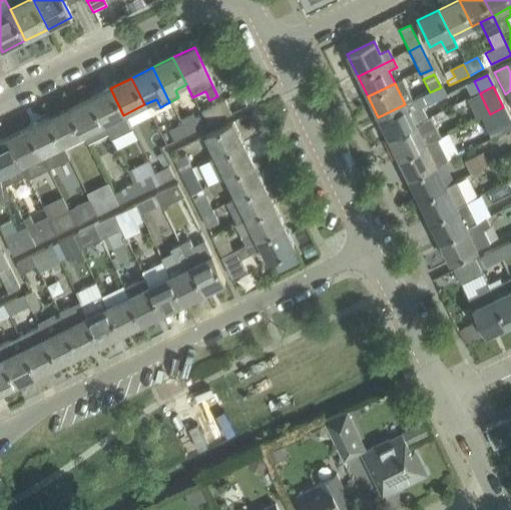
[(131,131),(123,115),(110,88),(90,98),(107,134),(111,141),(131,131)]
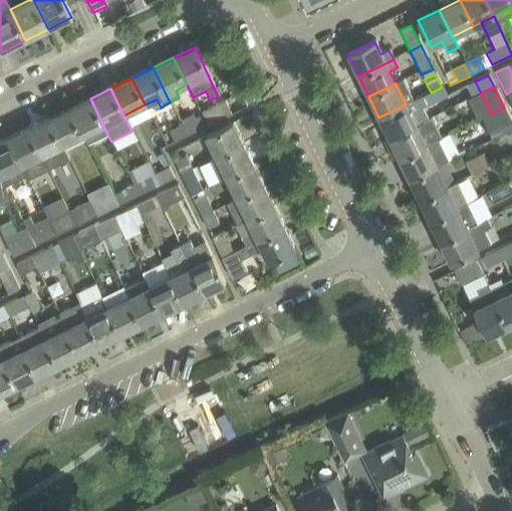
[(416,125),(427,118),(422,107),(427,105),(423,96),(406,104),(378,117),(389,139),(416,125)]
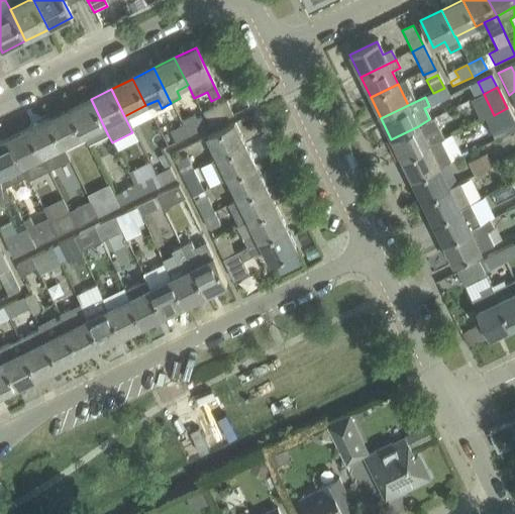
[(88,146),(108,135),(91,99),(70,109),(83,136),(88,146)]
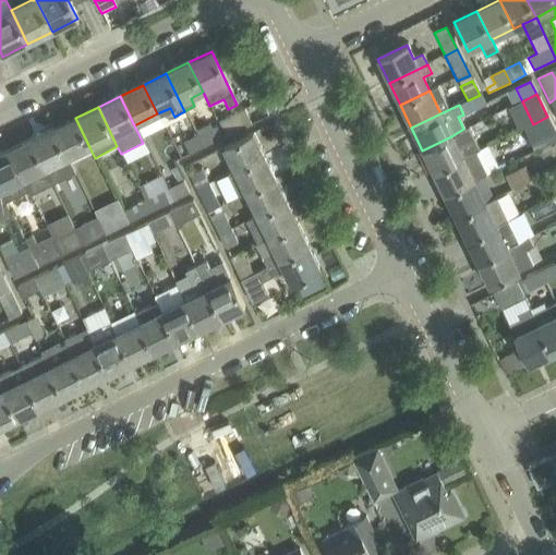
[(226,137),(251,125),(243,109),(218,122),(226,137)]
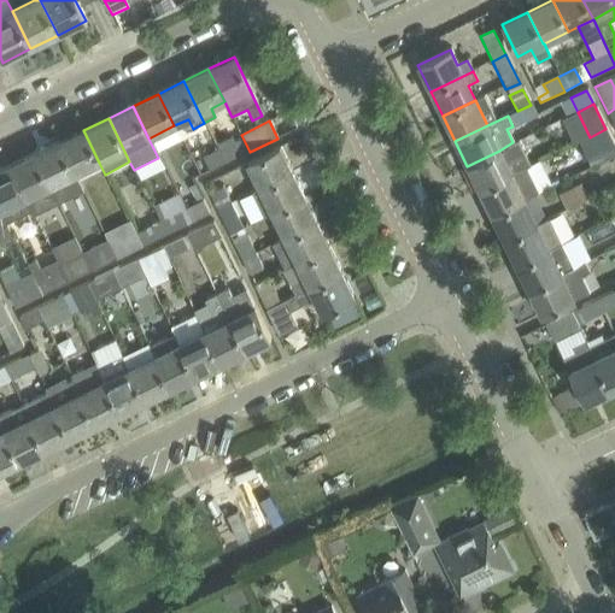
[(590,137),(598,154),(614,146),(605,129),(590,137)]
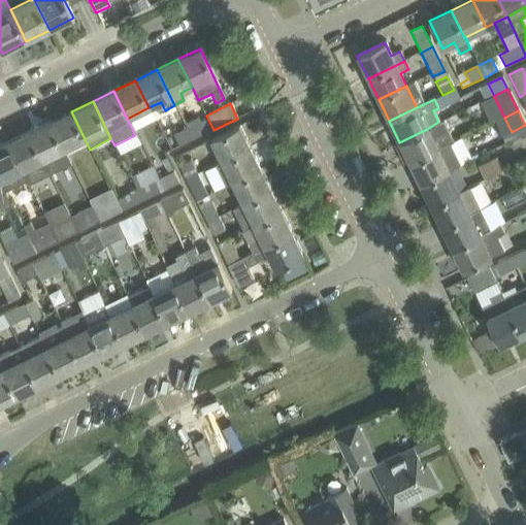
[(63,150),(85,139),(71,111),(50,122),(63,150)]
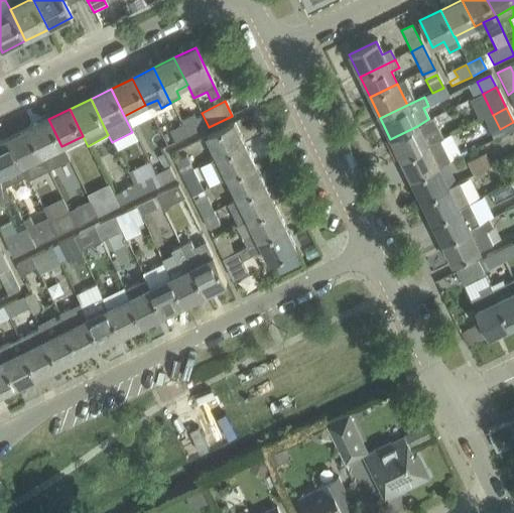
[(205,128),(199,117),(194,120),(191,116),(180,122),(187,137),(205,128)]
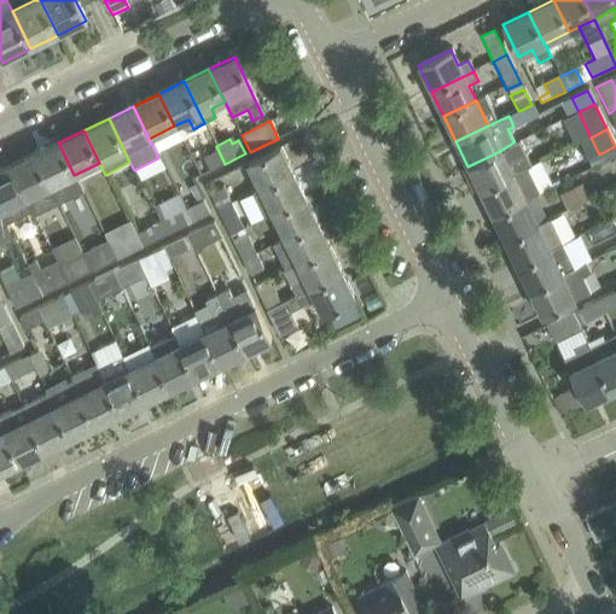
[(480,191),(526,169),(530,167),(518,141),(513,142),(500,151),(468,167),(480,191)]
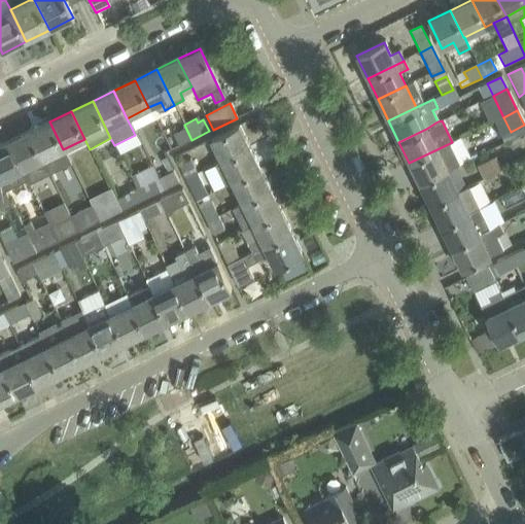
[(70,165),(63,149),(49,121),(28,132),(49,175),(70,165)]
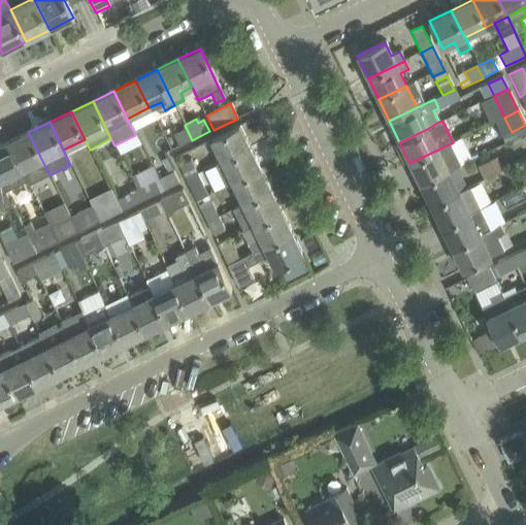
[(176,148),(192,140),(185,125),(185,126),(186,129),(171,136),(176,148)]
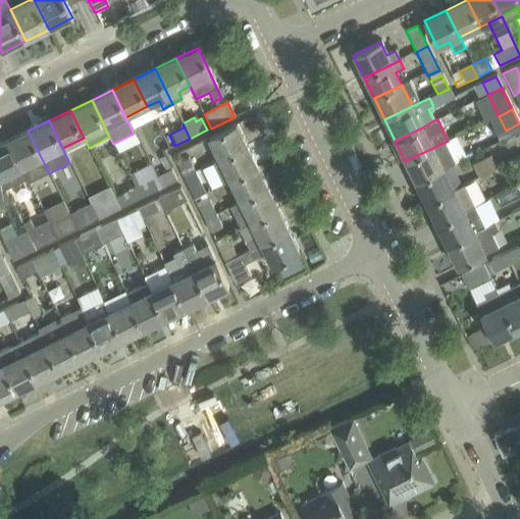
[(219,160),(247,147),(237,125),(209,139),(219,160)]
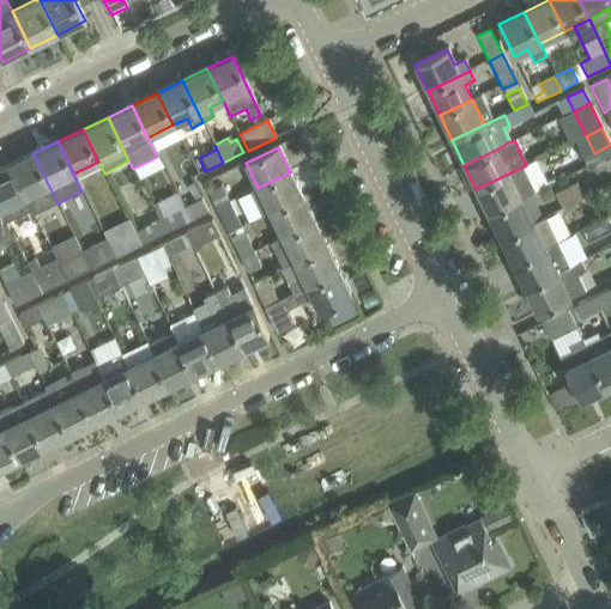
[(32,215),(58,203),(32,153),(8,166),(30,212),(32,215)]
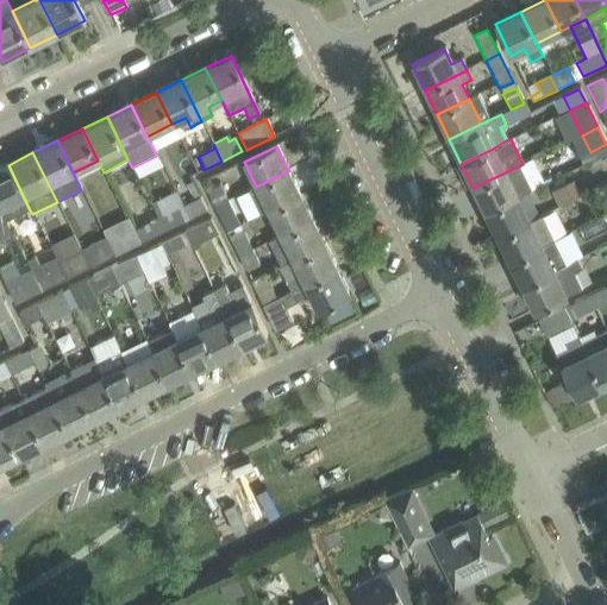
[(0,210),(6,222),(30,210),(8,165),(0,168),(0,210)]
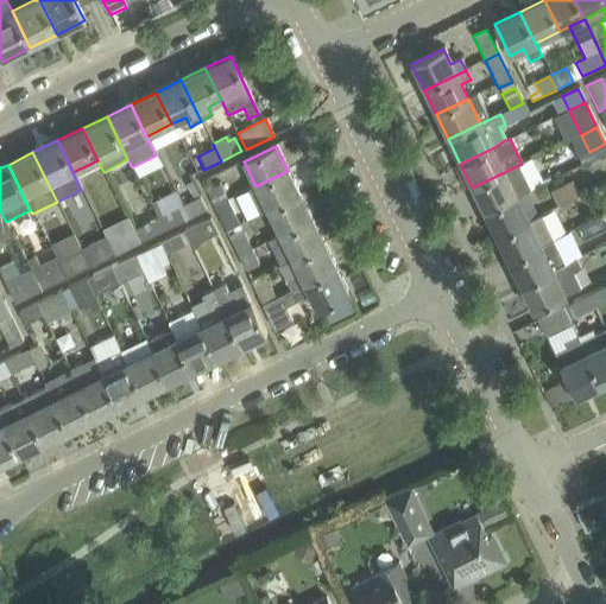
[(485,213),(516,197),(530,191),(517,166),(472,188),(485,213)]
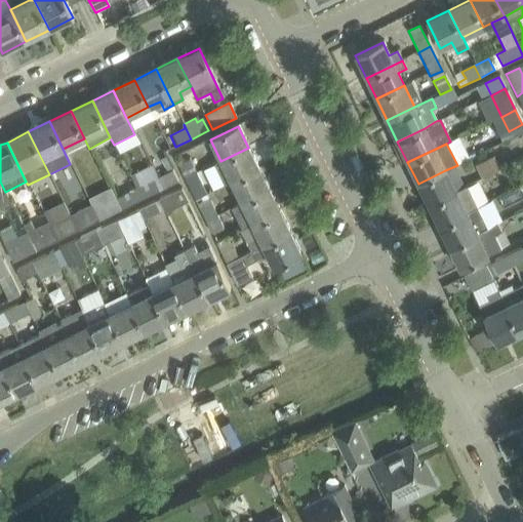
[(231,183),(258,169),(248,148),(220,161),(213,165),(224,187),(231,183)]
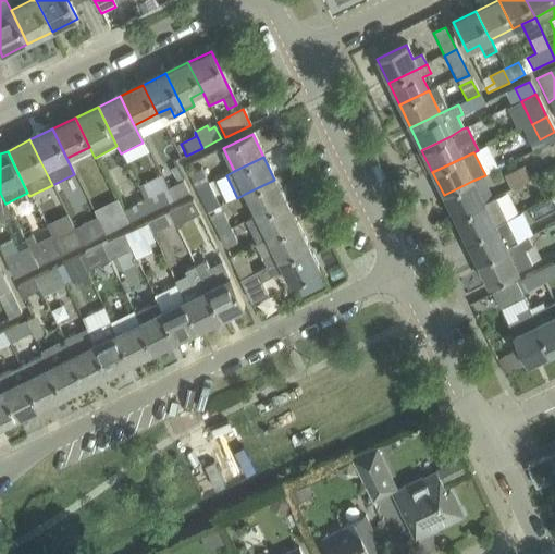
[(522,168),(504,176),(510,189),(529,182),(522,168)]
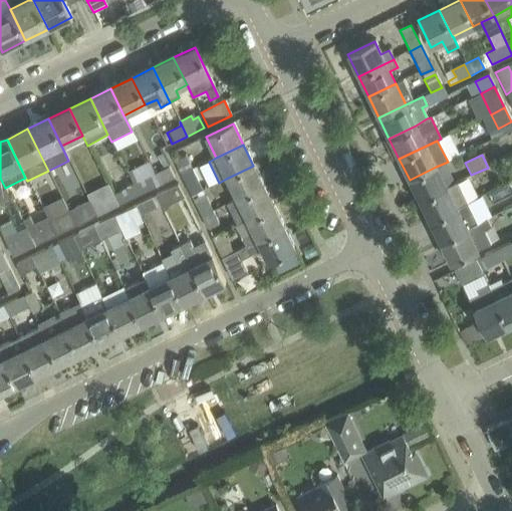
[(180,175),(191,170),(185,157),(174,162),(180,175)]
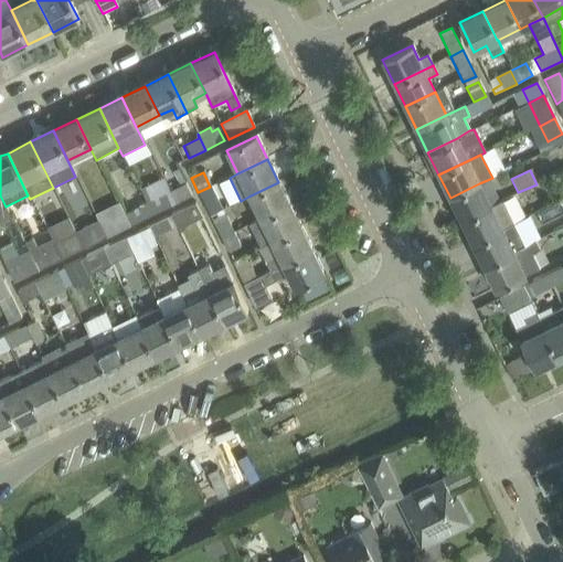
[(170,192),(169,192),(162,179),(139,190),(146,203),(151,215),(176,204),(170,192)]
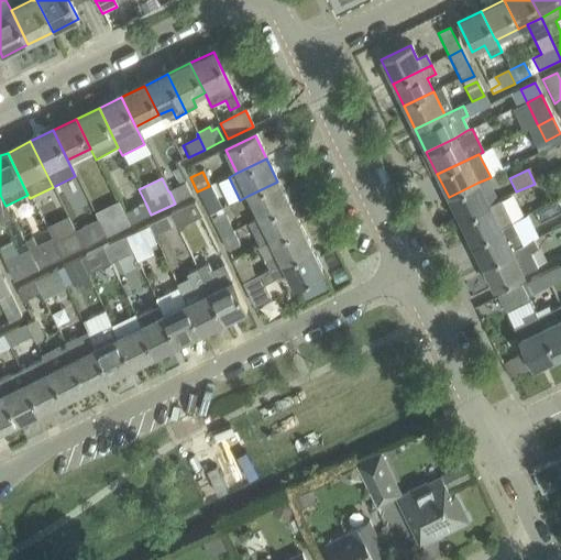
[(260,219),(288,204),(277,182),(248,196),(260,219)]
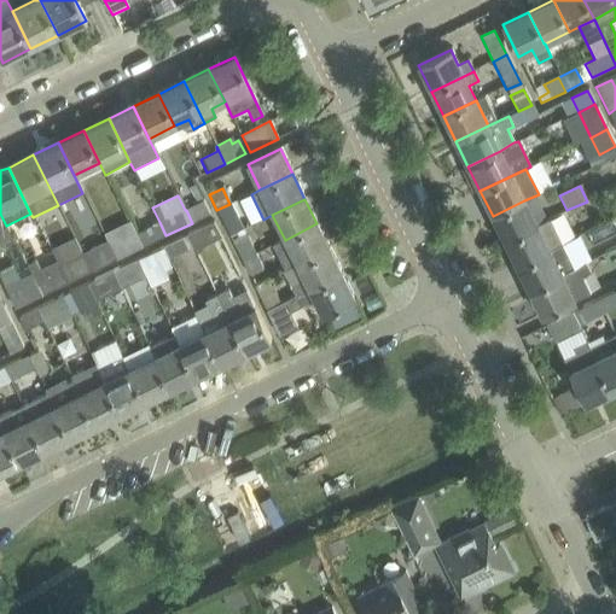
[(505,241),(536,226),(524,200),(493,216),(505,241)]
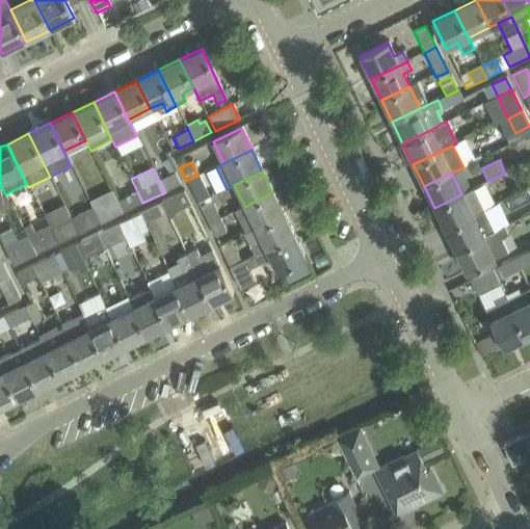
[(160,181),(165,192),(179,185),(174,175),(160,181)]
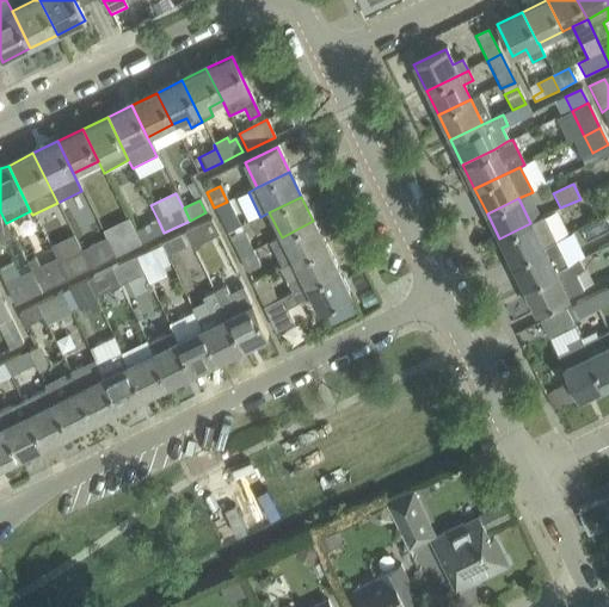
[(227,233),(239,225),(227,202),(214,208),(227,233)]
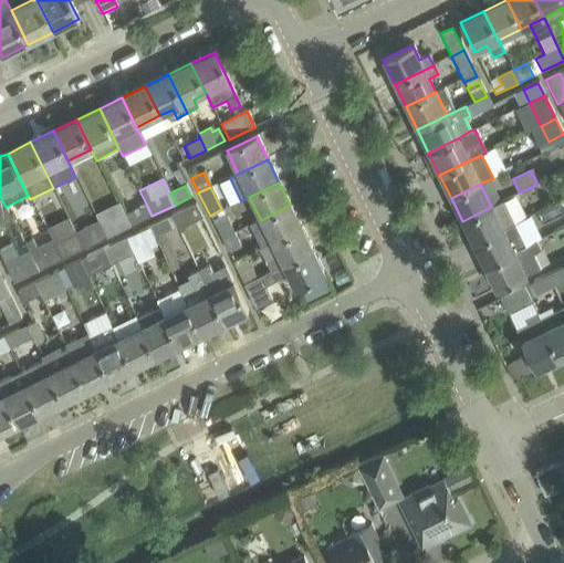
[(0,227),(12,221),(6,207),(0,196),(0,227)]
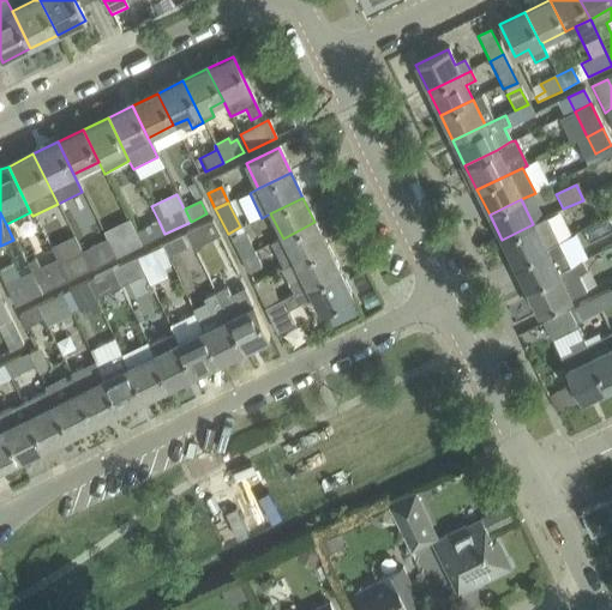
[(514,265),(557,243),(559,242),(546,217),(533,224),(502,240),(514,265)]
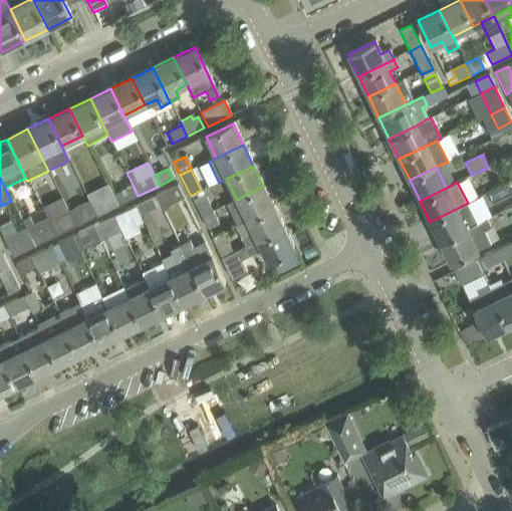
[(118,206),(138,196),(133,185),(112,195),(118,206)]
